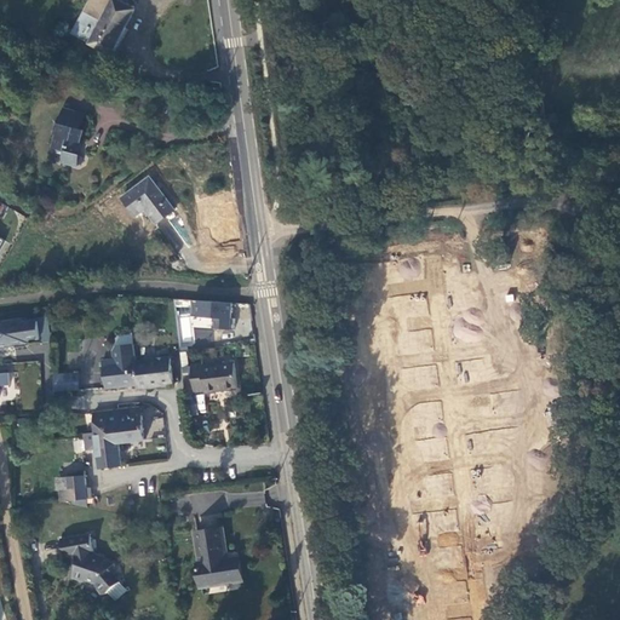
[(119,0),(90,0),(73,33),(91,44),(112,55),(136,9),(119,0)]
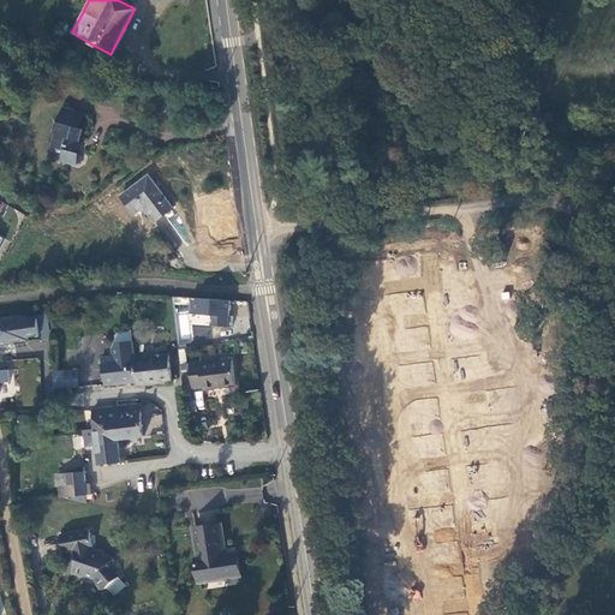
[(64,150),(63,157),(61,160),(77,165),(82,162),(83,157),(81,154),(78,153),(79,148),(78,148),(79,142),(82,142),(85,130),(81,129),(85,112),(64,106),(59,123),(55,121),(52,133),(58,135),(55,148),(64,150)]
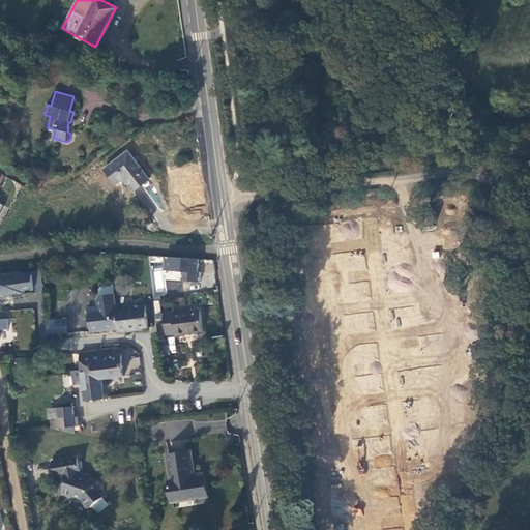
[(166,106),(164,96),(150,99),(152,108),(166,106)]
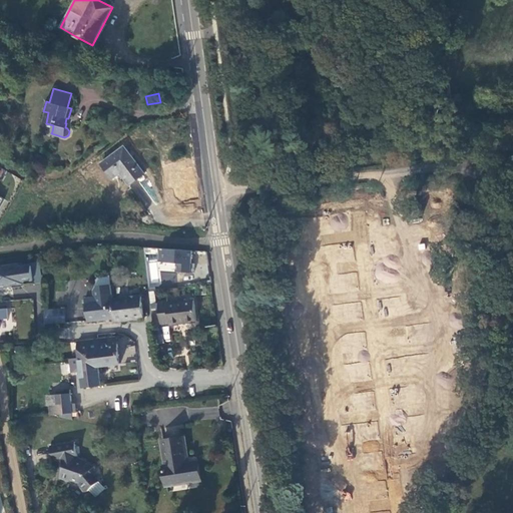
[(44,129),(52,131),(53,125),(46,123),(44,129)]
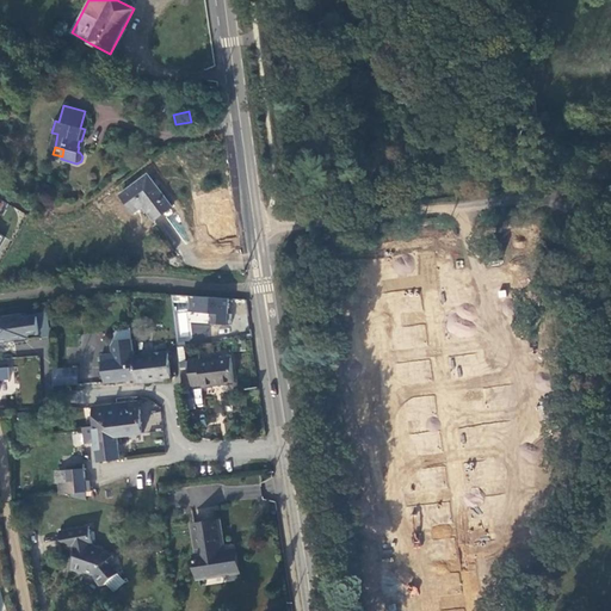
[(173,207),(149,174),(122,195),(135,213),(143,205),(155,221),(173,207)]
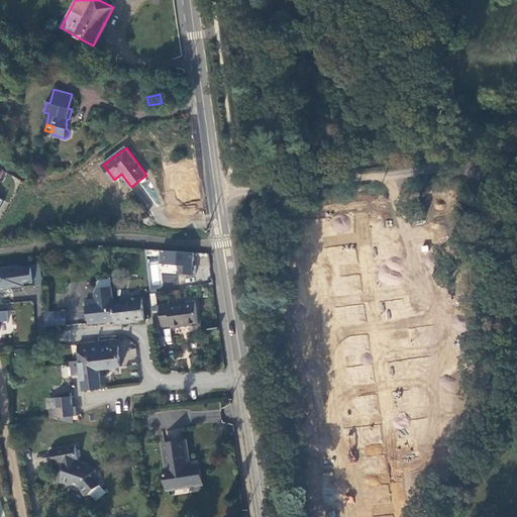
[(174,166),(164,169),(168,194),(175,193),(176,201),(196,199),(194,180),(192,180),(190,163),(174,166)]
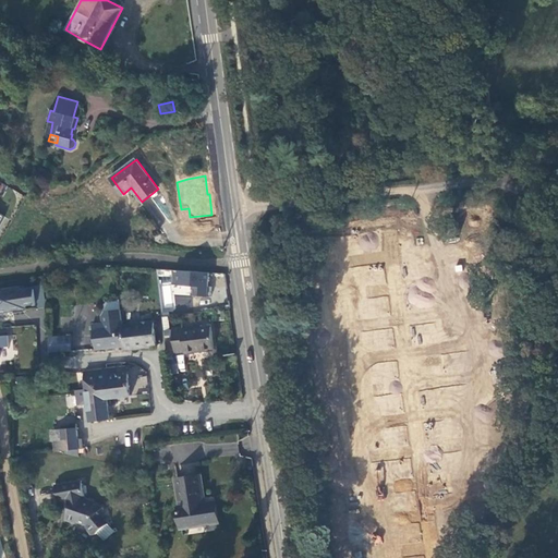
[(211,287),(209,287),(210,274),(173,270),(172,286),(194,287),(193,296),(211,298),(211,287)]
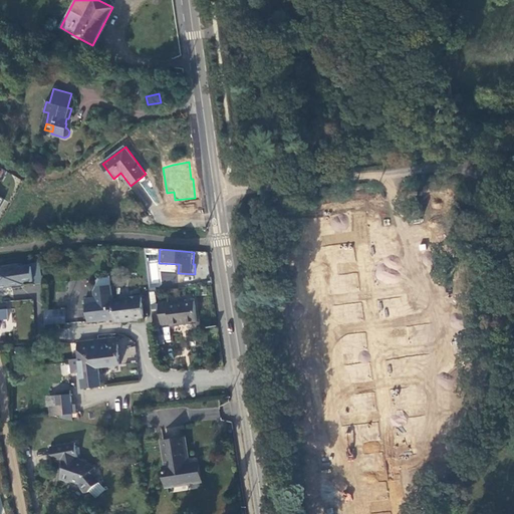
[(34,285),(32,266),(20,267),(20,264),(3,266),(3,268),(0,268),(0,288),(8,288),(7,286),(12,285),(13,288),(34,285)]
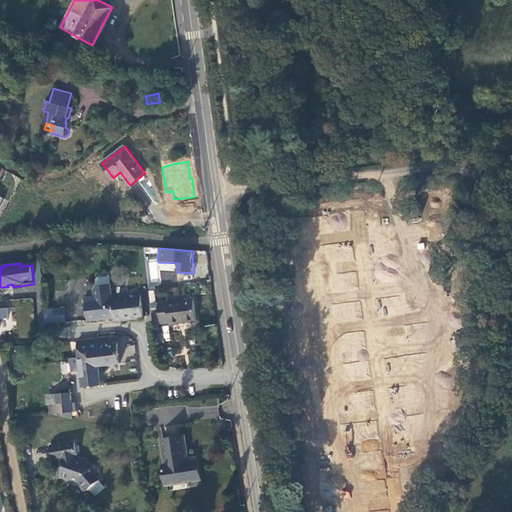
[(86,298),(89,320),(114,318),(115,317),(113,306),(109,306),(108,300),(113,300),(113,299),(113,295),(112,285),(98,287),(94,291),(95,297),(86,298)]
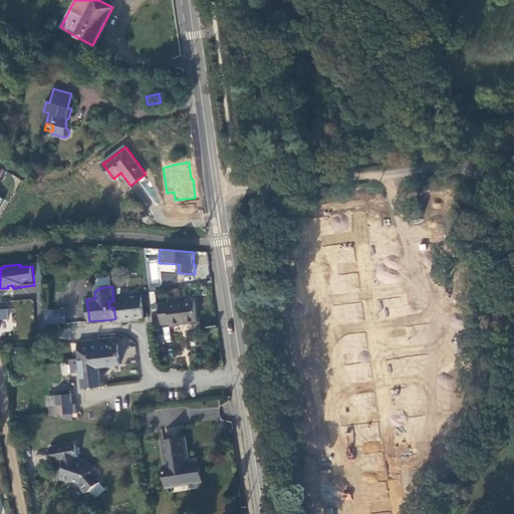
[(114,319),(114,322),(145,319),(142,297),(113,300),(113,301),(108,301),(109,307),(113,307),(115,318),(114,319)]
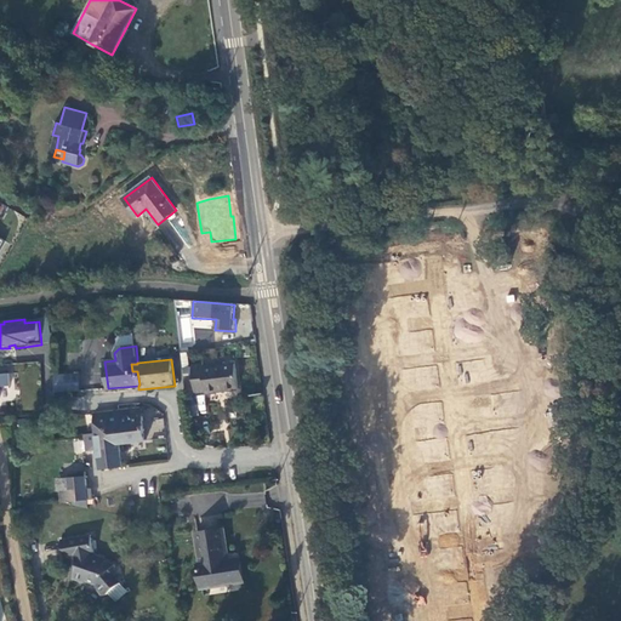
[(195,389),(197,392),(206,391),(206,392),(239,388),(235,363),(204,366),(203,359),(192,360),(193,369),(183,371),(186,387),(186,391),(195,389)]
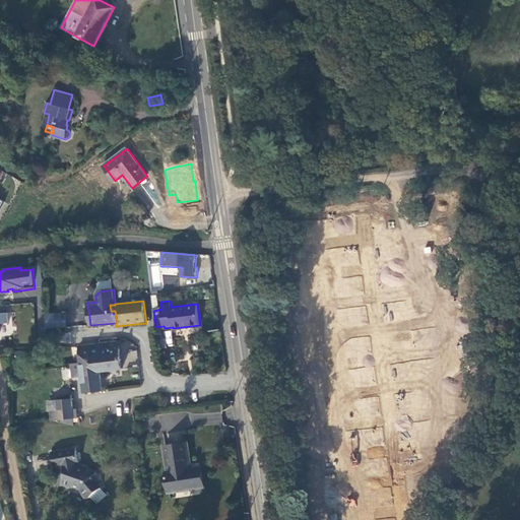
[(0,313),(0,323),(8,324),(8,313),(0,313)]
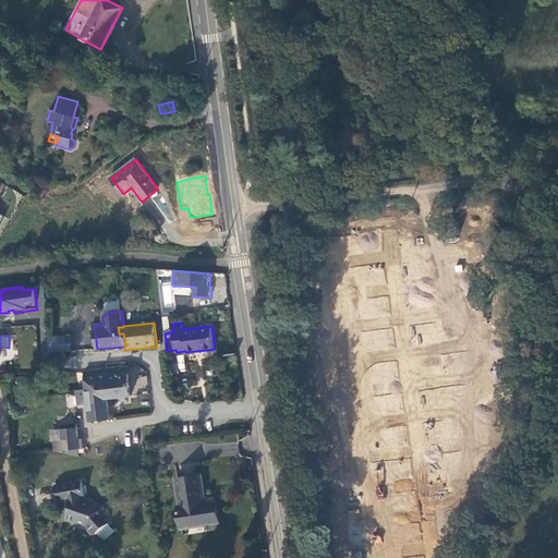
[(50,337),(50,351),(71,350),(71,336),(50,337)]
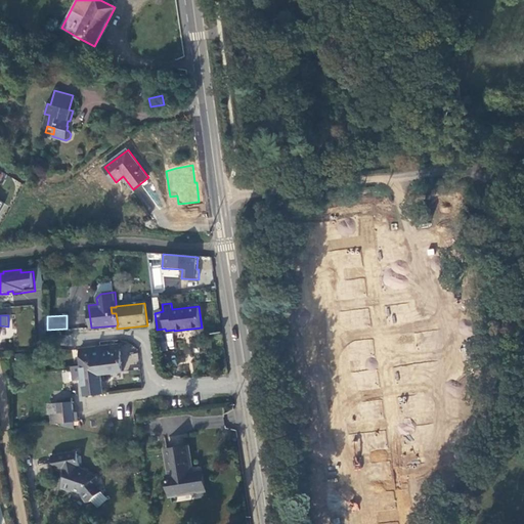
[(168,349),(174,348),(172,333),(166,334),(168,349)]
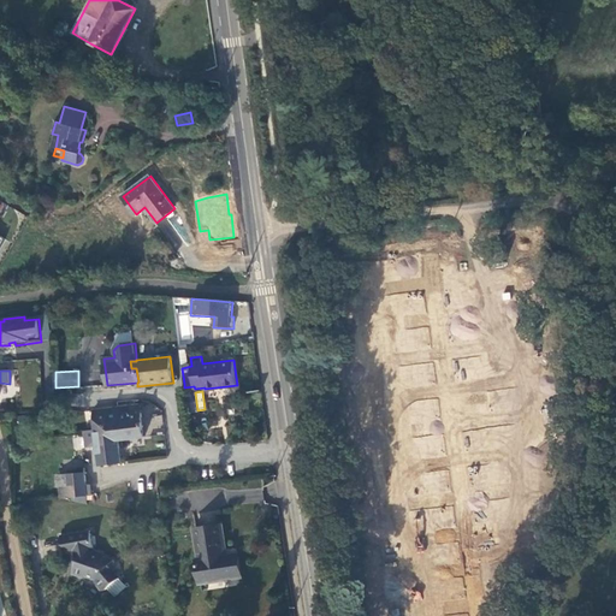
[(141,404),(119,408),(122,426),(117,427),(119,440),(144,437),(141,404)]
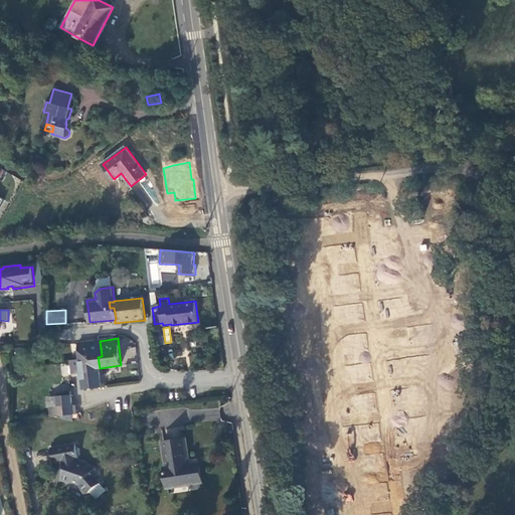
[(100,341),(78,343),(80,359),(98,357),(102,356),(100,341)]
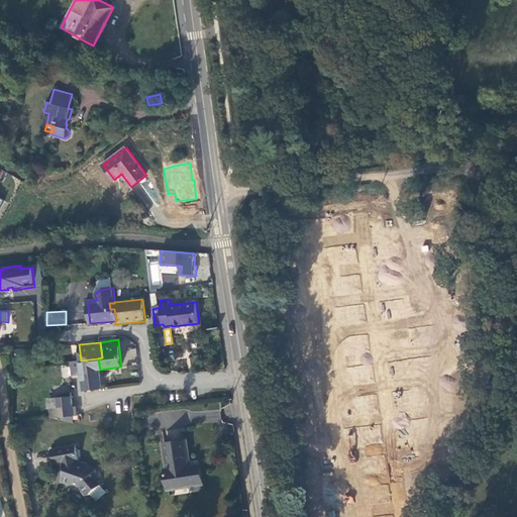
[(98,358),(81,360),(71,362),(73,376),(83,375),(84,390),(102,388),(100,370),(98,358)]
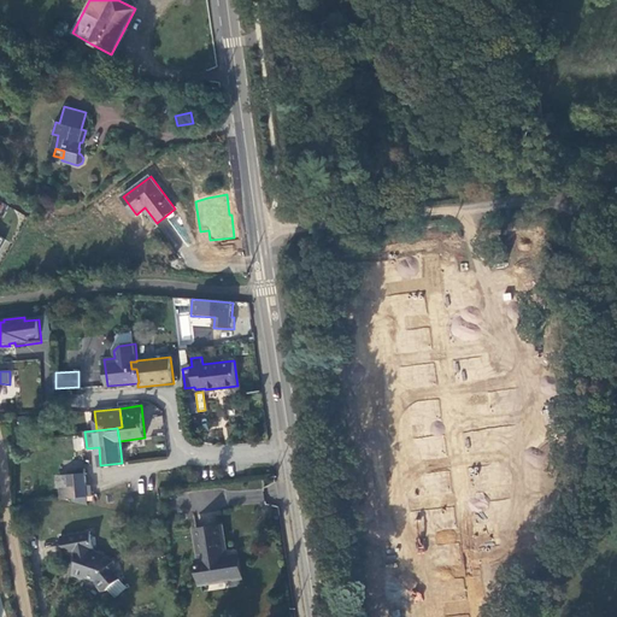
[(519,447),(492,451),(497,476),(536,470),(534,456),(521,457),(519,447)]
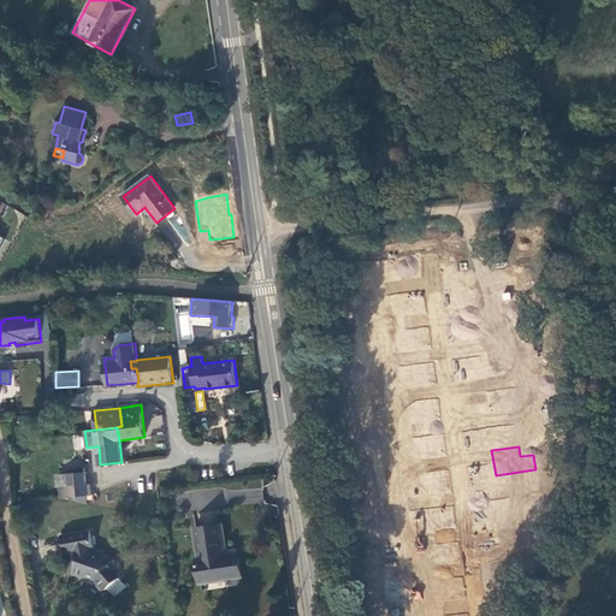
[(86,474),(69,475),(70,489),(87,487),(86,474)]
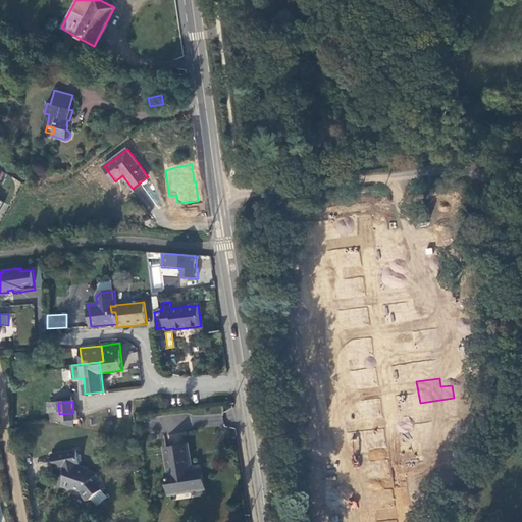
[(52,422),(60,422),(59,414),(58,403),(50,404),(52,422)]
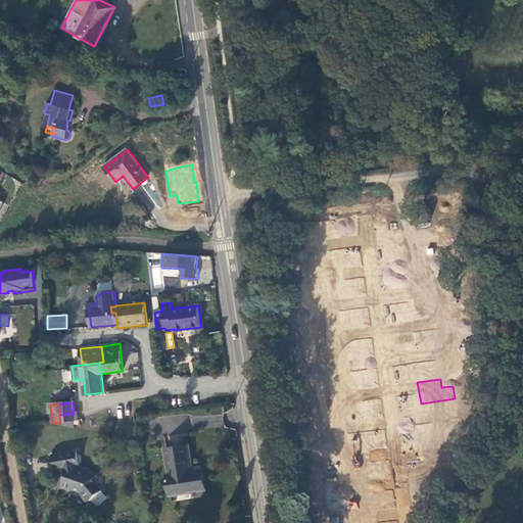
[(74,421),(74,414),(59,415),(60,423),(62,422),(74,421)]
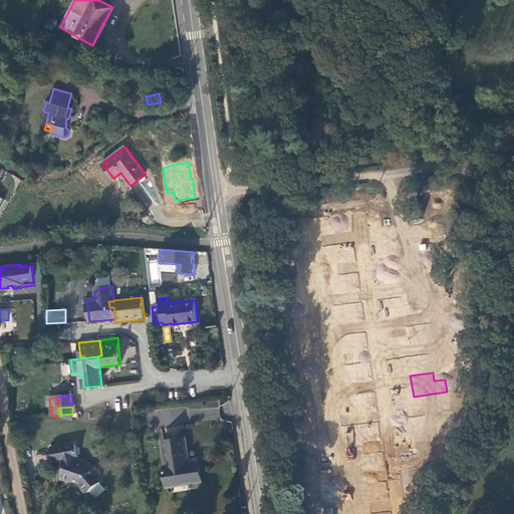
[(190,463),(186,438),(163,442),(166,467),(165,467),(168,487),(201,482),(198,462),(190,463)]
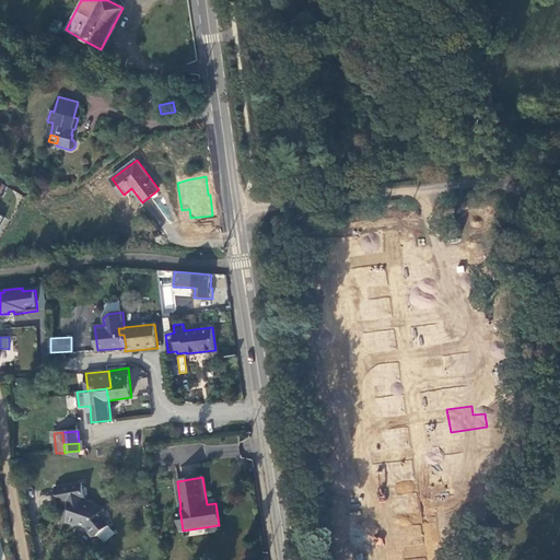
[(108,526),(102,518),(105,510),(95,506),(96,504),(85,500),(82,481),(56,487),(59,503),(65,502),(67,509),(70,510),(66,522),(77,525),(78,523),(88,526),(86,529),(93,537),(96,536),(98,534),(108,526)]
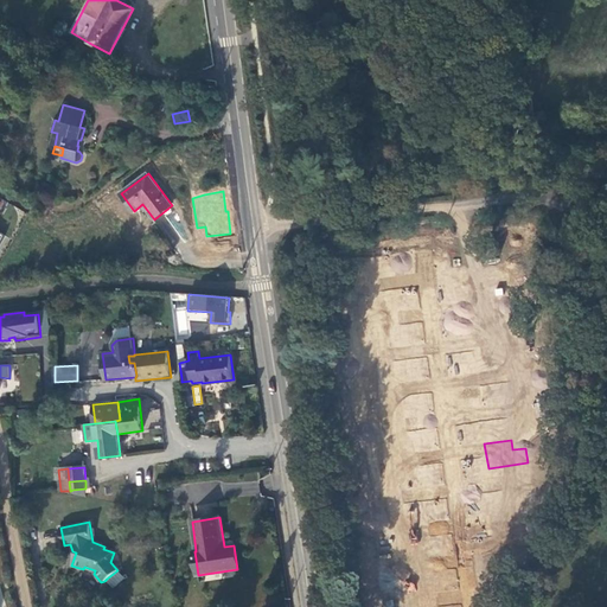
[(428,523),(400,528),(401,537),(393,540),(394,554),(432,548),(428,523)]
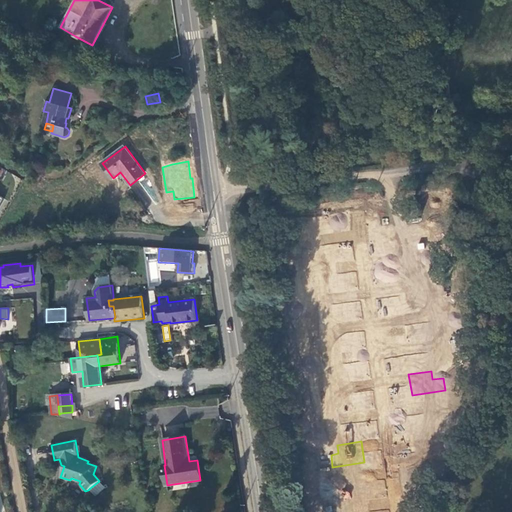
[(345,475),(337,476),(338,483),(330,484),(332,496),(361,491),(359,480),(346,482),(345,475)]
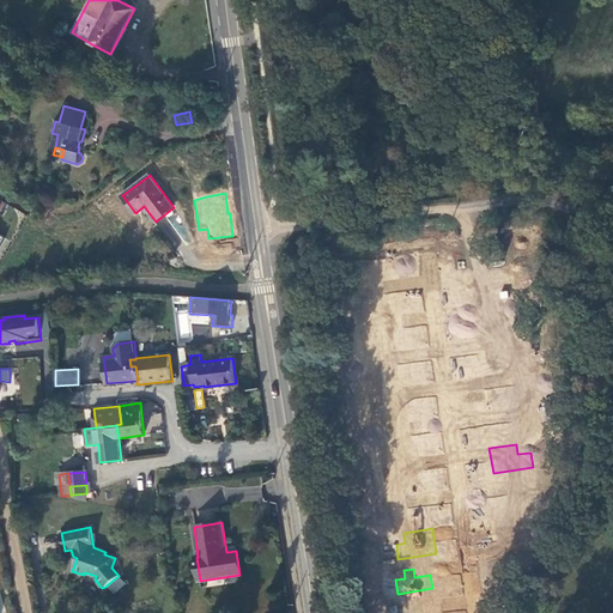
[(120,575),(119,576),(108,584),(115,593),(127,583),(120,575)]
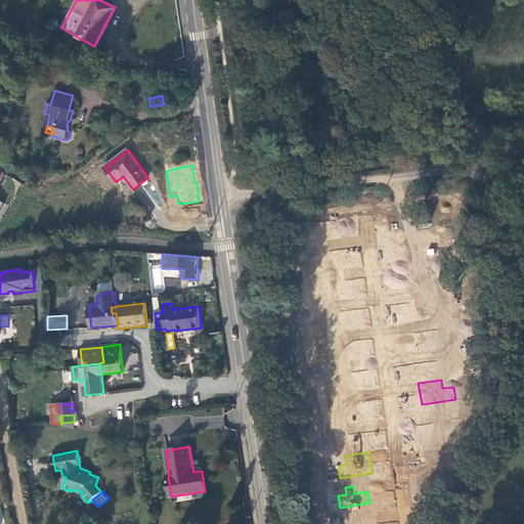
[(378,523),(377,512),(353,516),(353,523),(378,523)]
